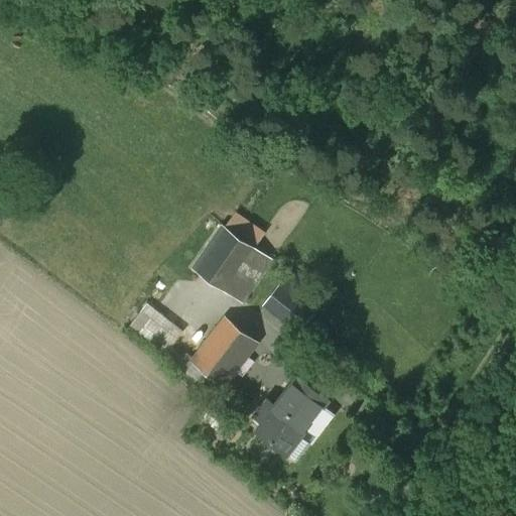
[(236,211),(225,227),(255,248),(256,247),(266,232),(236,211)]
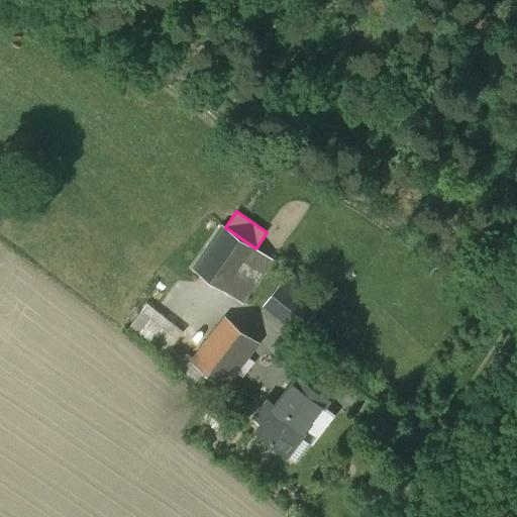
[(255,248),(225,227),(197,268),(197,267),(195,269),(230,293),(230,292),(243,274),(260,250),(256,247),(255,248)]
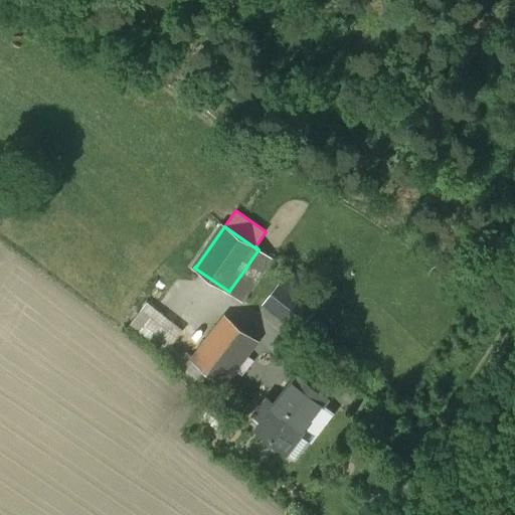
[(242,273),(229,291),(242,300),(255,282),(242,273)]
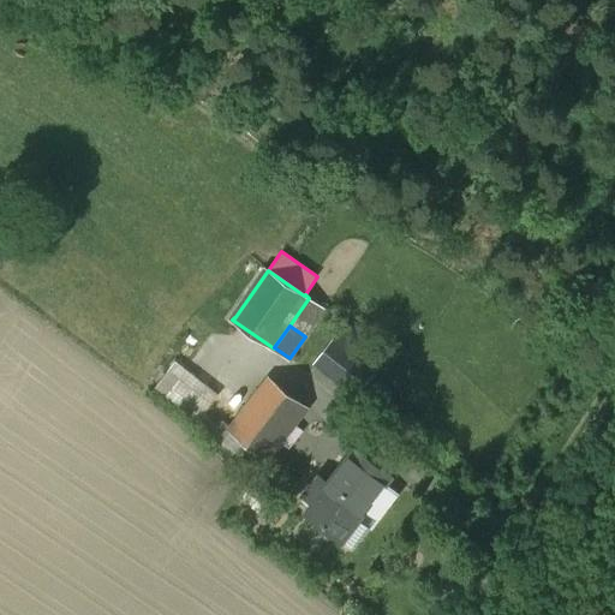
[(348,351),(375,371),(386,358),(346,327),(335,340),(348,351)]
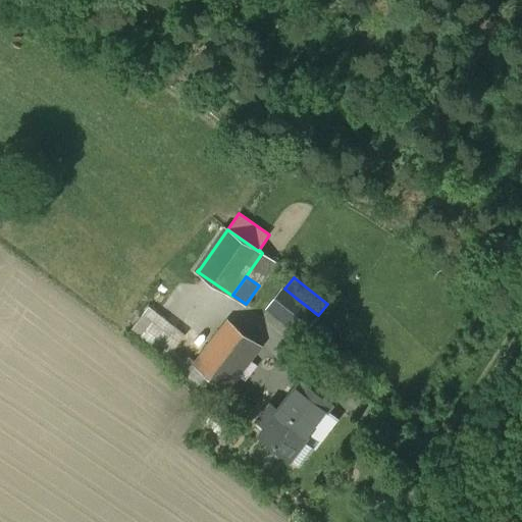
[(296,298),(284,289),(269,308),(280,317),(296,298)]
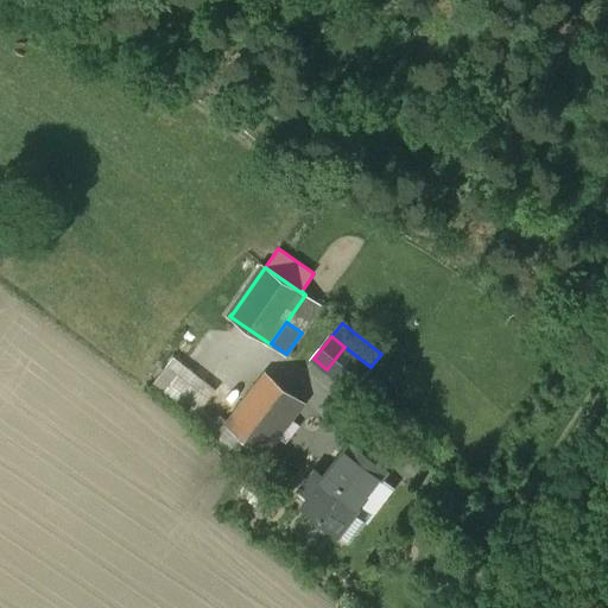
[(371,367),(344,347),(327,369),(353,390),(371,367)]
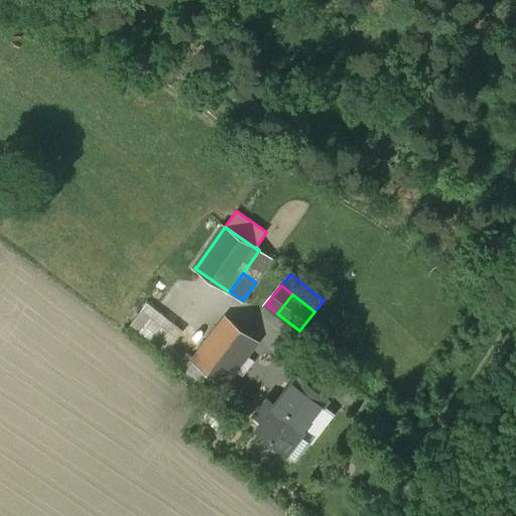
[(151,317),(178,339),(184,332),(148,303),(130,326),(139,333),(151,317)]
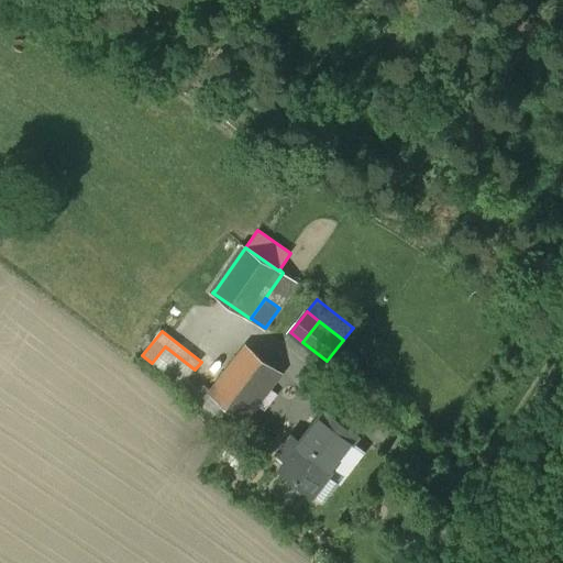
[(165,346),(152,363),(205,404),(212,394),(212,393),(203,386),(201,388),(188,377),(195,370),(165,346)]
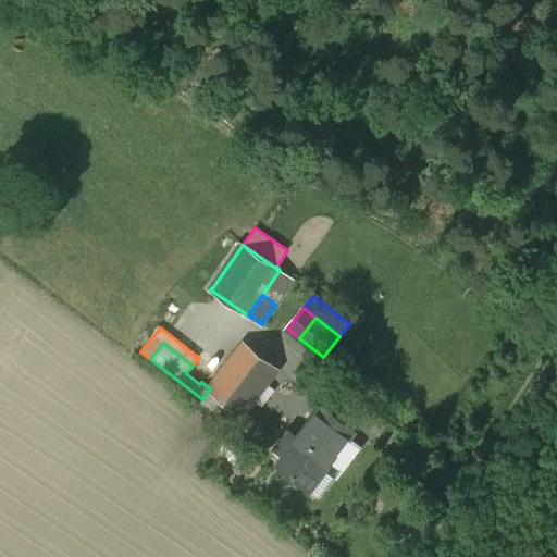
[(245,344),(210,388),(243,415),(277,370),(245,344)]
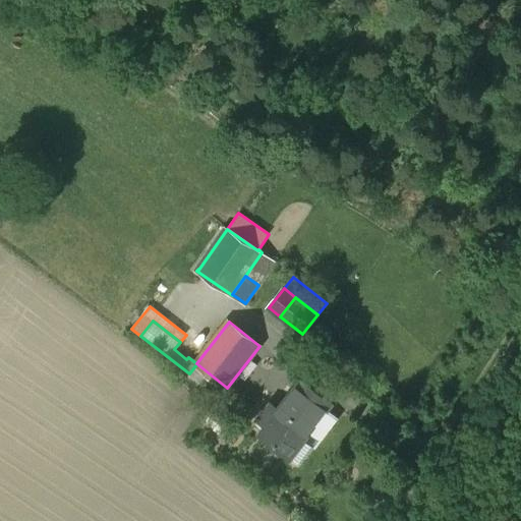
[(302,381),(279,411),(271,405),(272,405),(271,404),(258,420),(267,426),(261,435),(291,459),(305,440),(304,439),(309,432),(327,409),(331,404),(332,405),(333,404),(302,381)]
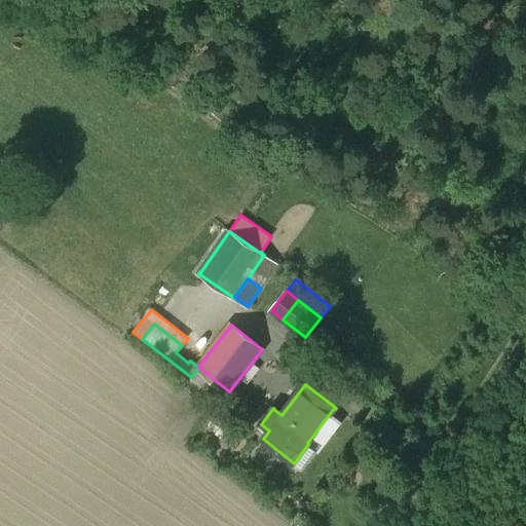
[(330,413),(312,437),(325,446),(341,423),(330,413)]
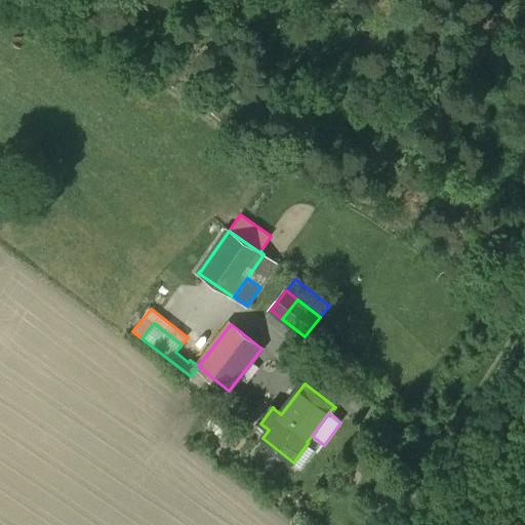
All buildings are outlined.
